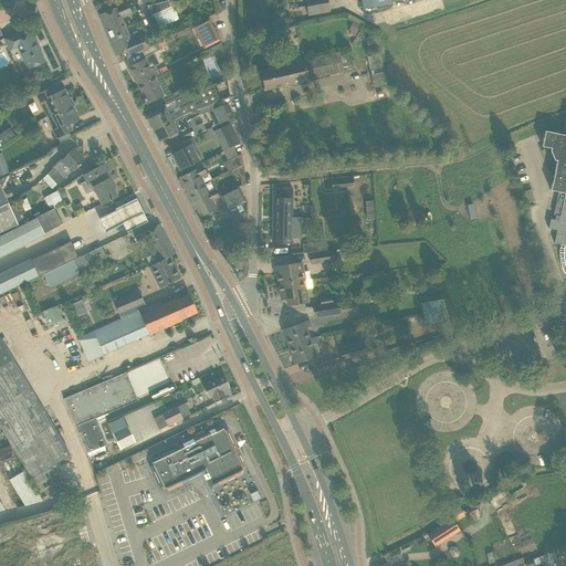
[(169,4),(167,0),(145,0),(152,14),(173,7),(171,4),(169,4)]
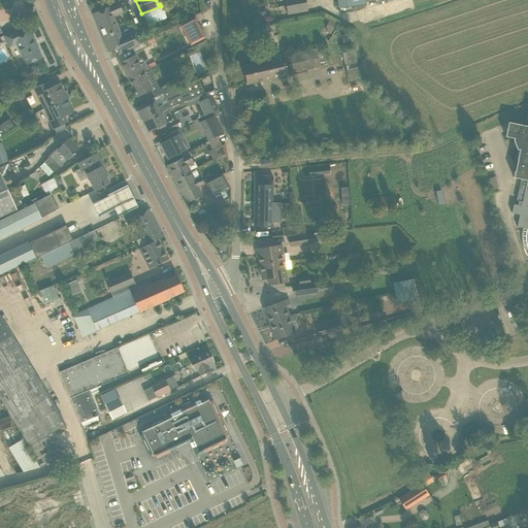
[(305,0),(284,0),(287,14),(307,11),(305,0)]
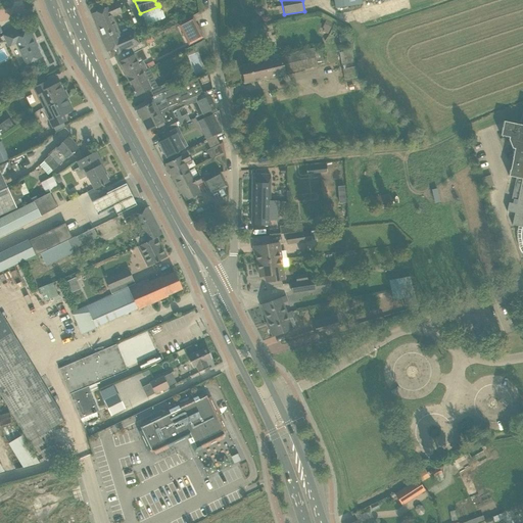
[(121,38),(111,16),(122,12),(117,3),(92,13),(107,52),(114,49),(115,49),(119,54),(131,48),(131,47),(139,43),(133,32),(121,38)]
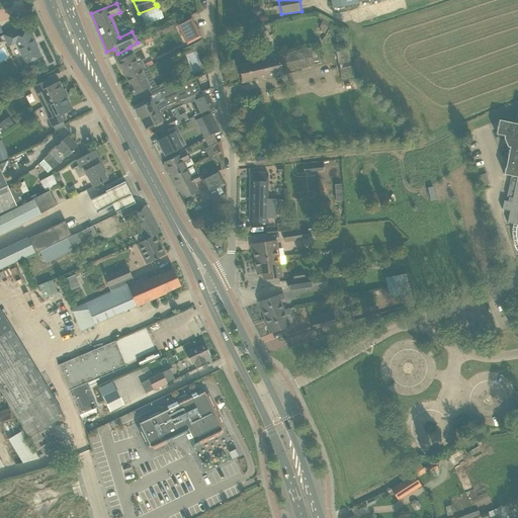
[(200,37),(190,17),(176,25),(186,45),(200,37)]
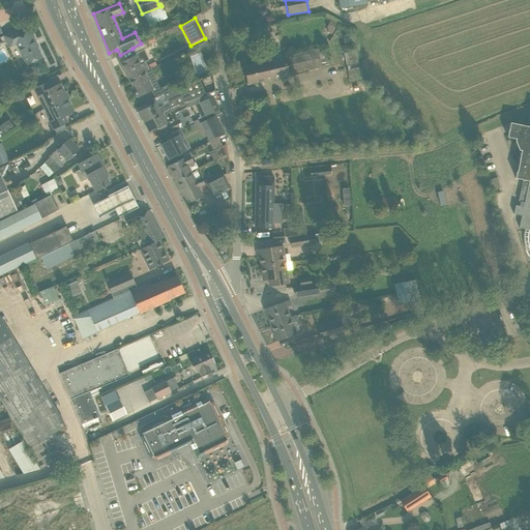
[(328,29),(326,32),(331,34),(336,24),(332,21),(328,29)]
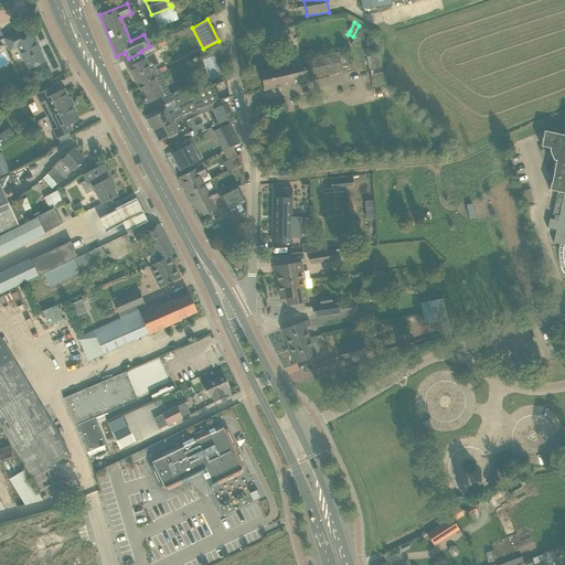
[(17,46),(29,70),(44,62),(35,44),(36,44),(31,33),(20,38),(17,32),(3,39),(9,50),(17,46)]
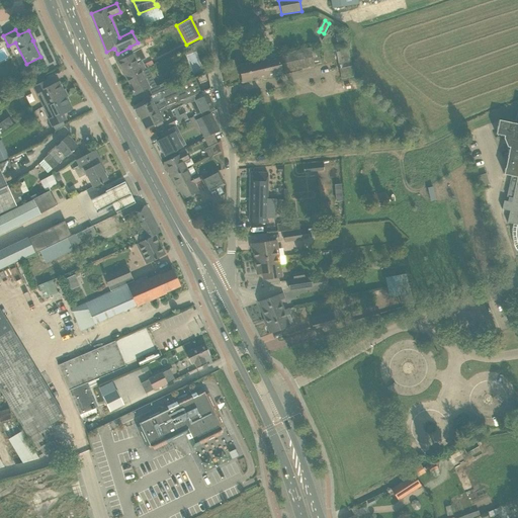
[(138,42),(130,47),(130,48),(133,53),(138,50),(147,46),(144,39),(138,42)]
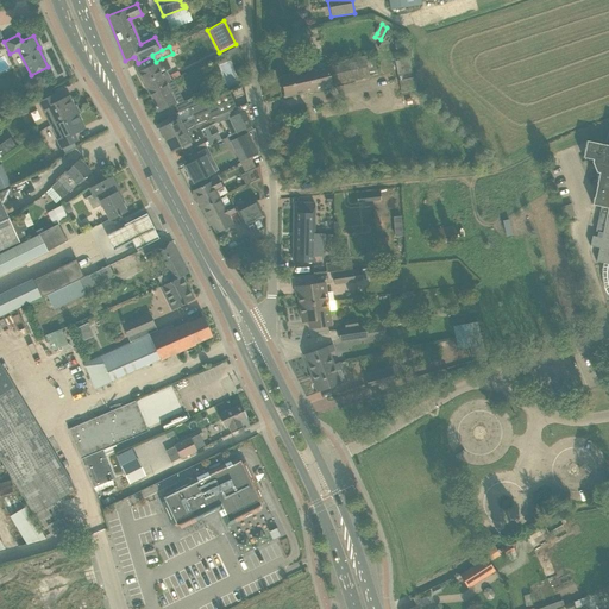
[(236,46),(226,52),(227,56),(233,58),(234,63),(239,63),(236,46)]
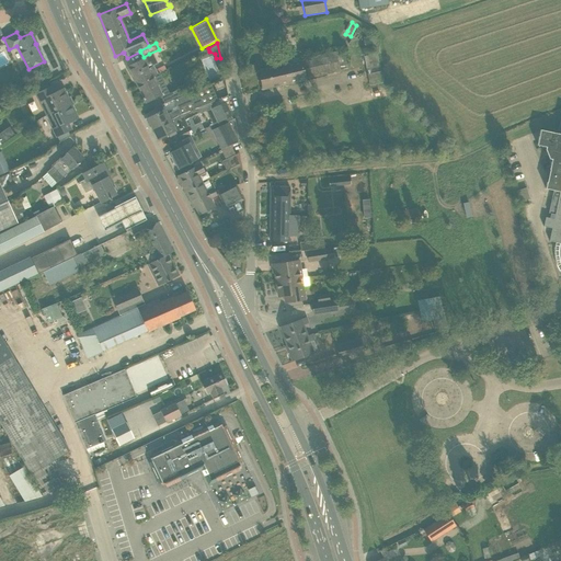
[(343,52),(327,55),(305,59),(305,60),(259,71),(262,89),(306,79),(345,71),(343,52)]
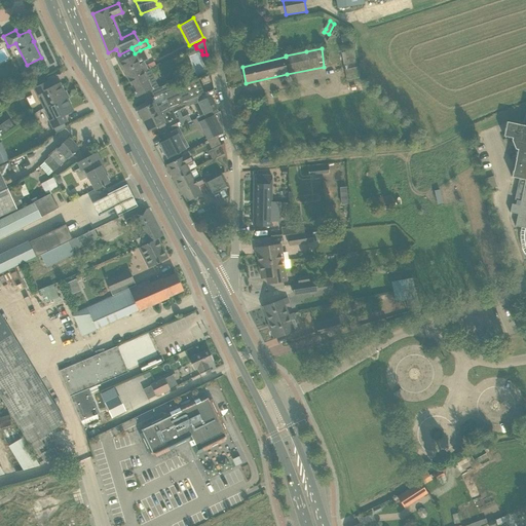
[(200,52),(190,54),(194,74),(204,72),(200,52)]
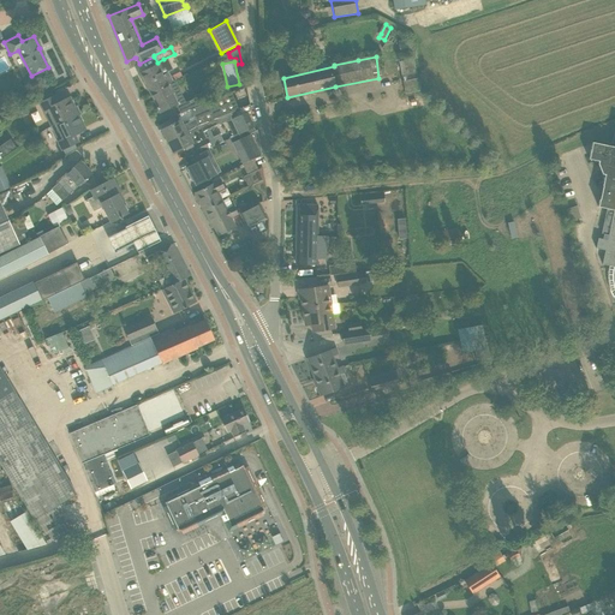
[(156,65),(139,75),(143,82),(144,81),(150,93),(173,81),(171,76),(168,71),(161,75),(156,65)]
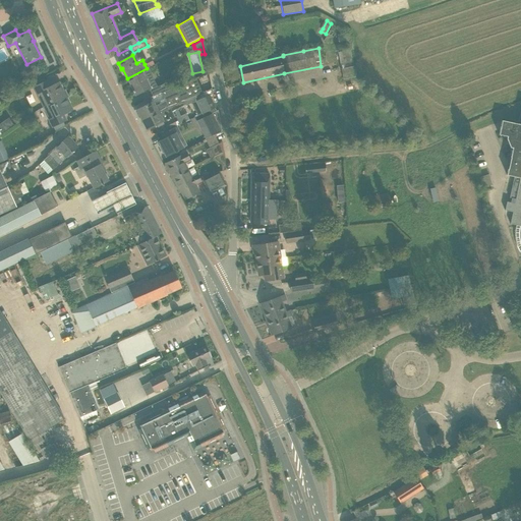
[(354,70),(352,62),(340,64),(342,72),(354,70)]
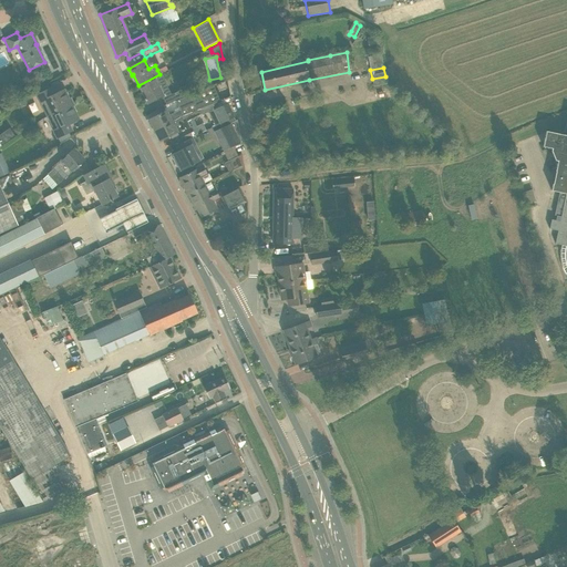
[(171,94),(160,74),(138,85),(145,99),(144,99),(145,101),(146,101),(147,103),(163,95),(167,104),(175,100),(176,102),(183,99),(179,91),(171,94)]
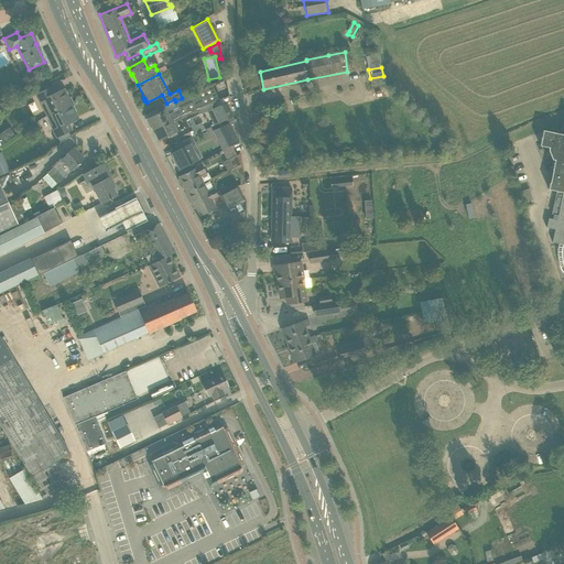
[(47,84),(34,90),(36,95),(49,88),(47,84)]
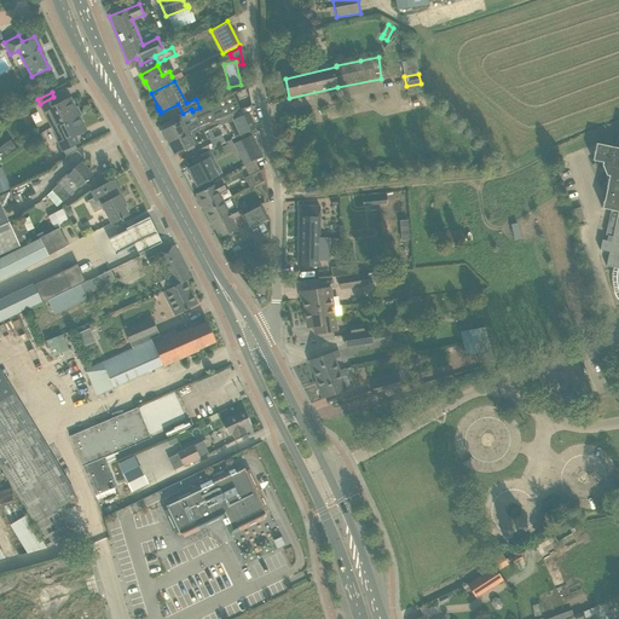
[(221,98),(200,108),(192,111),(197,120),(201,126),(217,120),(231,114),(239,110),(232,93),(221,98)]
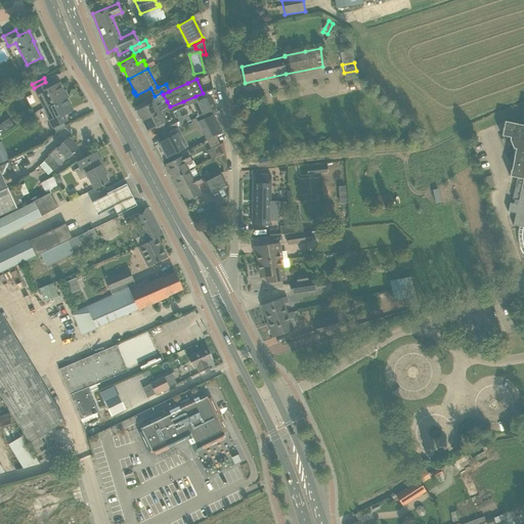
[(47,105),(66,97),(58,83),(49,88),(46,82),(45,82),(34,88),(42,104),(43,106),(46,106),(48,105),(47,105)]
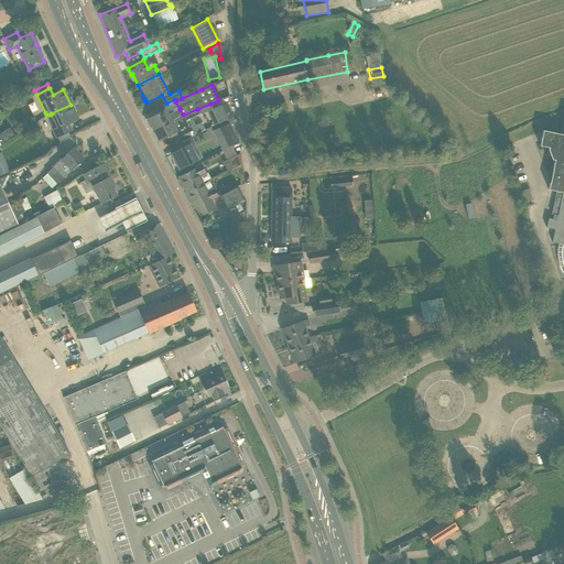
[(229,96),(218,100),(210,104),(218,123),(234,117),(228,102),(230,101),(229,96)]
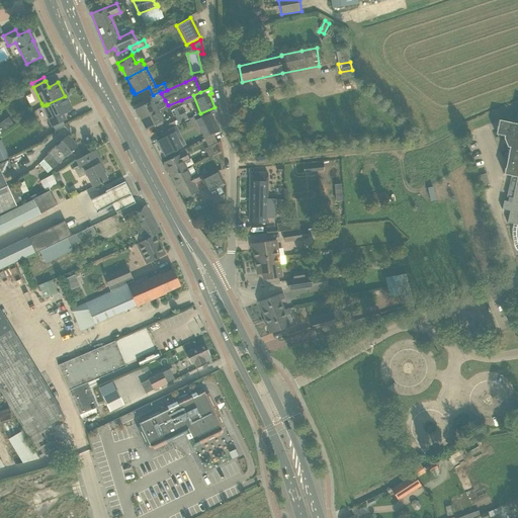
[(71,109),(65,96),(47,104),(48,104),(54,116),(49,118),(53,125),(62,120),(65,119),(62,113),(71,109)]
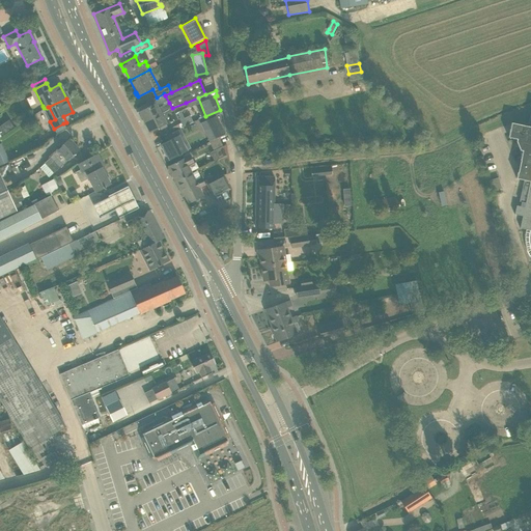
[(172,108),(169,103),(157,109),(155,104),(139,112),(140,112),(144,122),(171,108),(172,108)]
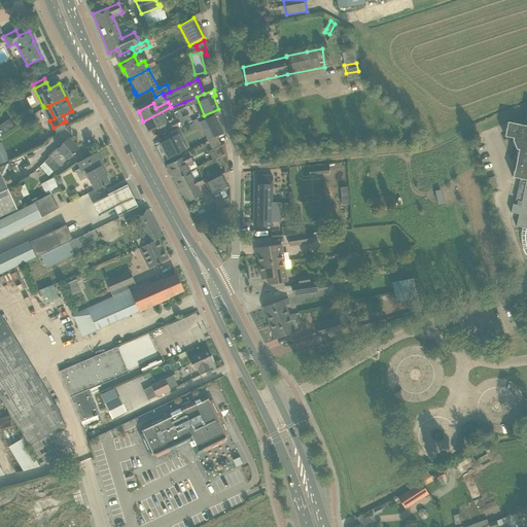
[(171,107),(170,107),(143,121),(148,131),(149,131),(157,127),(159,129),(164,126),(167,133),(178,128),(181,126),(177,118),(176,118),(173,113),(186,107),(184,102),(171,107)]
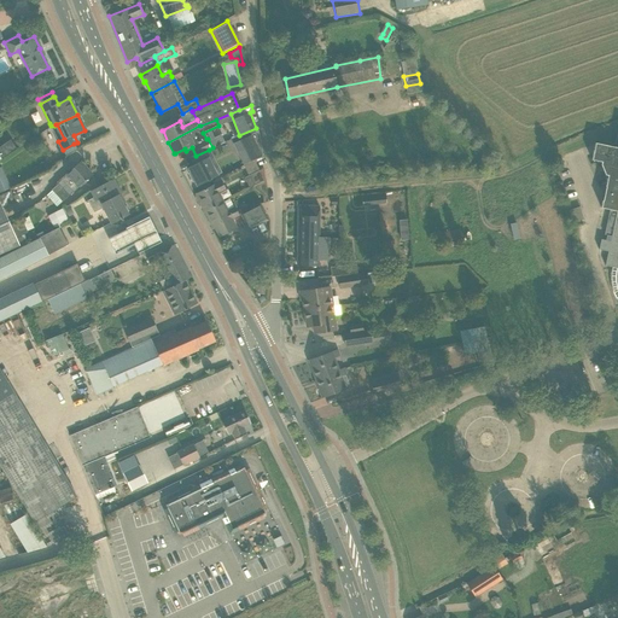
[(254,159),(262,156),(258,130),(239,140),(250,162),(254,159)]
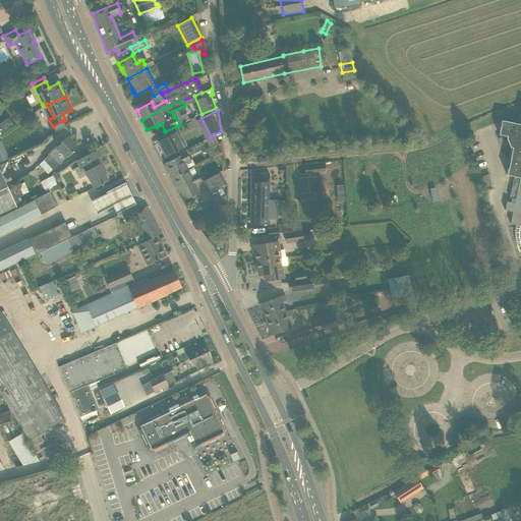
[(520,113),(518,124),(502,120),(499,135),(507,136),(507,138),(510,148),(512,148),(506,175),(520,178),(515,199),(511,198),(510,204),(514,205),(513,212),(505,210),(505,211),(512,212),(510,224),(516,225),(515,228),(515,233),(515,237),(516,242),(517,246),(519,251),(520,253),(520,113)]
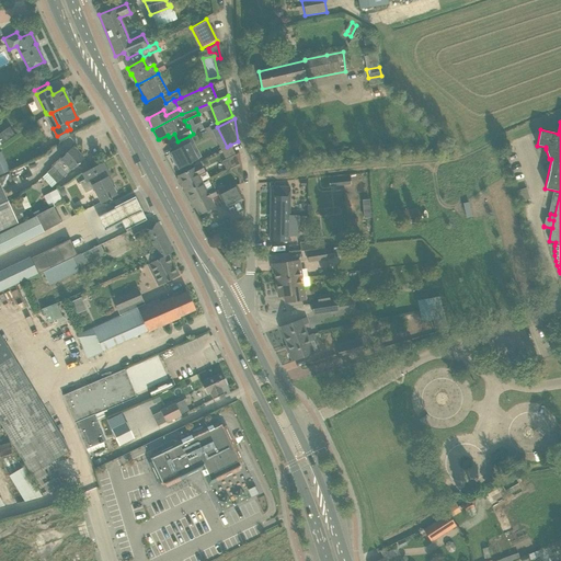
[(9,127),(0,133),(0,142),(1,145),(14,136),(9,127)]
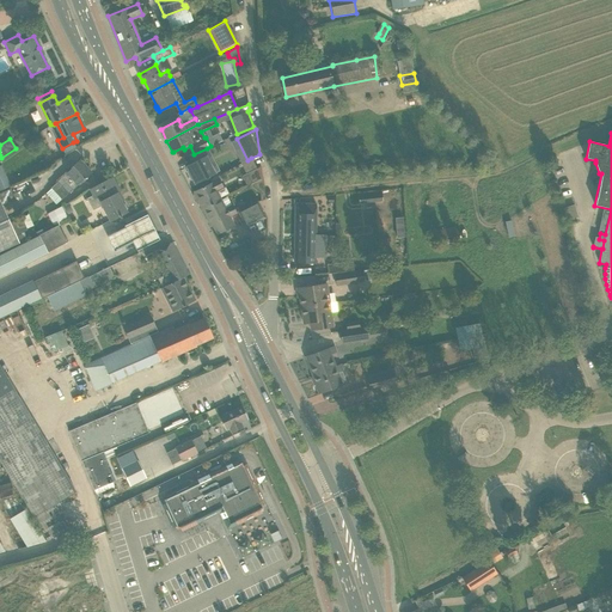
[(73,142),(62,148),(65,153),(75,148),(73,142)]
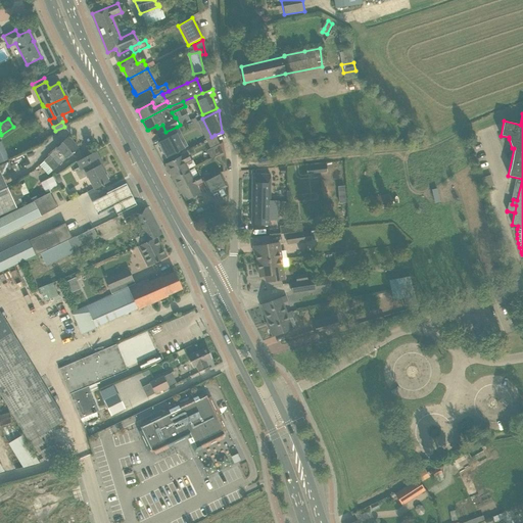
[(177,127),(165,132),(161,135),(164,140),(159,142),(160,146),(159,147),(162,154),(164,153),(167,157),(183,148),(176,135),(180,133),(177,127)]
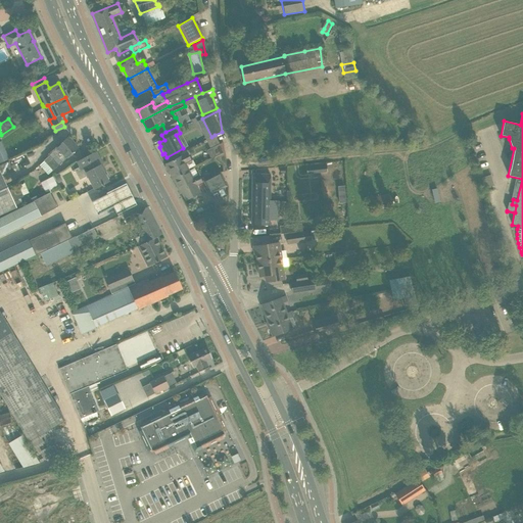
[(224,152),(215,135),(211,137),(205,140),(209,149),(206,150),(210,159),(224,152)]
